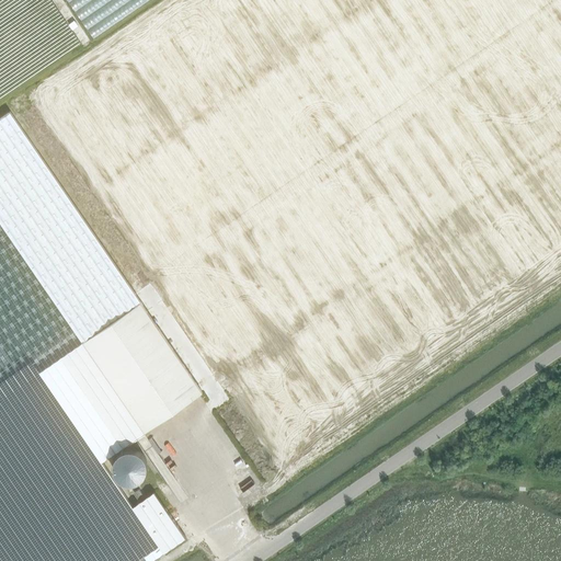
[(66,0),(88,36),(146,0),(66,0)]
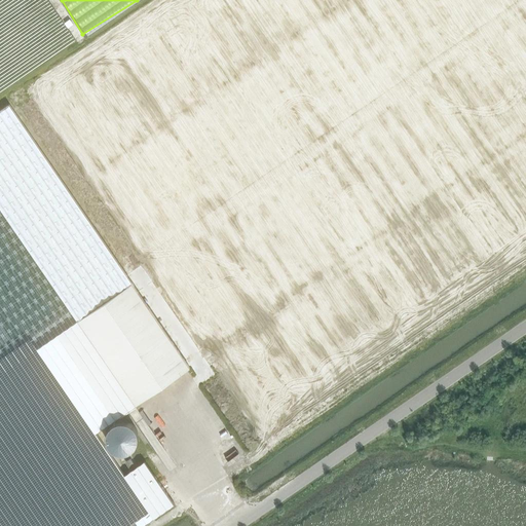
[(0,525),(140,525),(153,518),(123,475),(95,433),(126,411),(134,406),(189,368),(125,274),(7,106),(0,110),(0,525)]
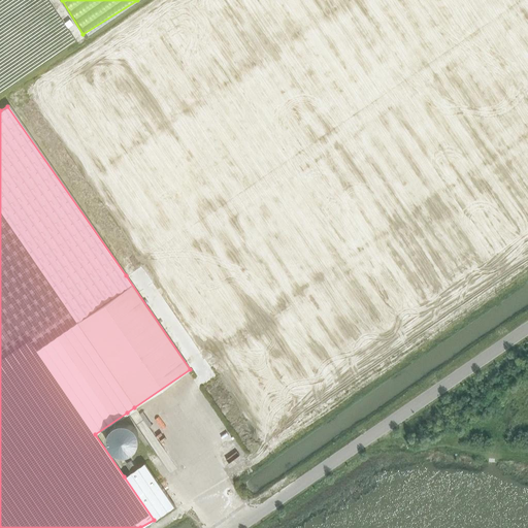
[(112,426),(111,427),(110,429),(109,430),(108,432),(107,434),(107,435),(107,437),(107,439),(108,441),(108,442),(109,444),(110,446),(111,448),(113,449),(114,450),(117,451),(118,451),(120,452),(122,452),(124,452),(125,452),(127,451),(129,450),(130,449),(132,448),(133,447),(134,446),(135,443),(136,442),(136,440),(136,438),(137,436),(136,435),(136,433),(135,431),(135,429),(134,428),(132,427),(131,425),(130,424),(128,424),(126,423),(125,423),(123,422),(121,423),(119,423),(118,423),(116,424),(113,425),(112,426)]
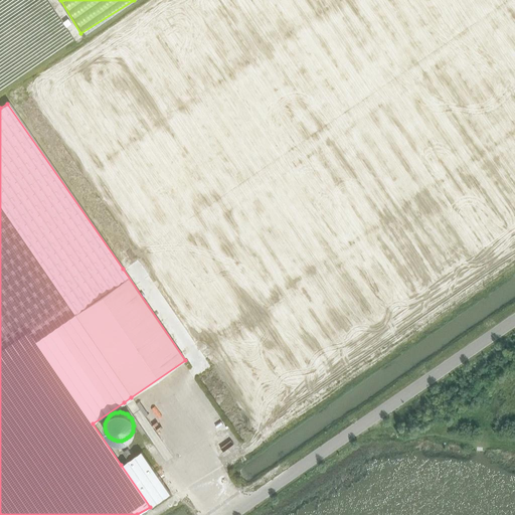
[(123,452),(126,457),(131,454),(127,449),(123,452)]
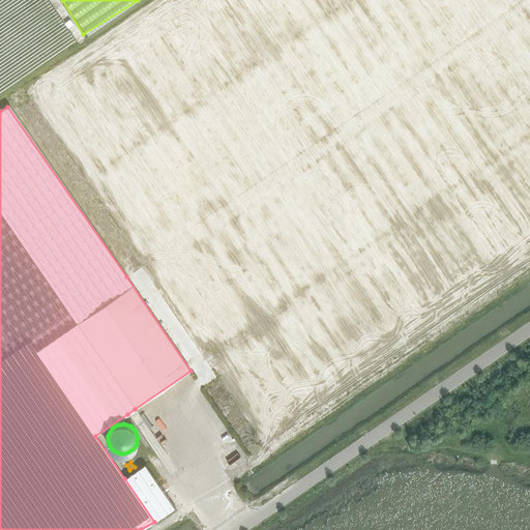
[(145,464),(124,478),(154,522),(175,507),(145,464)]
